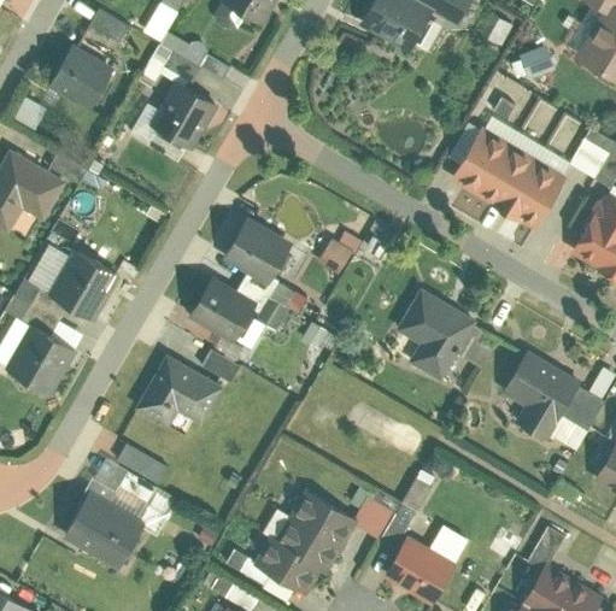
[(158,0),(145,36),(164,43),(180,0),(158,0)]
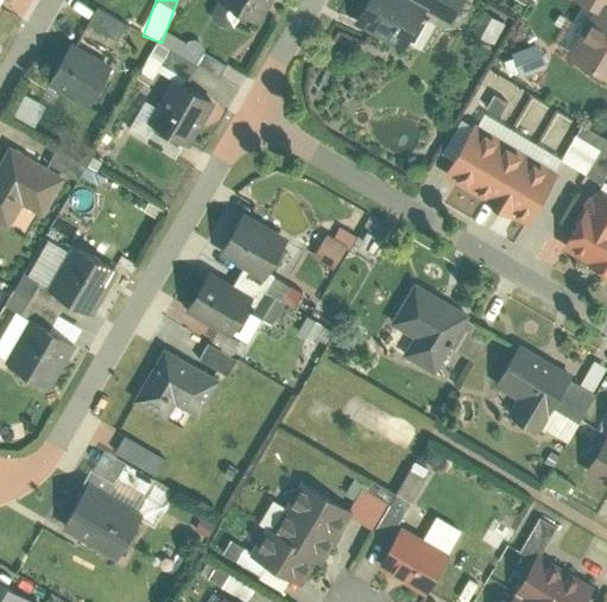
[(221,0),(261,21),(272,0),(221,0)]
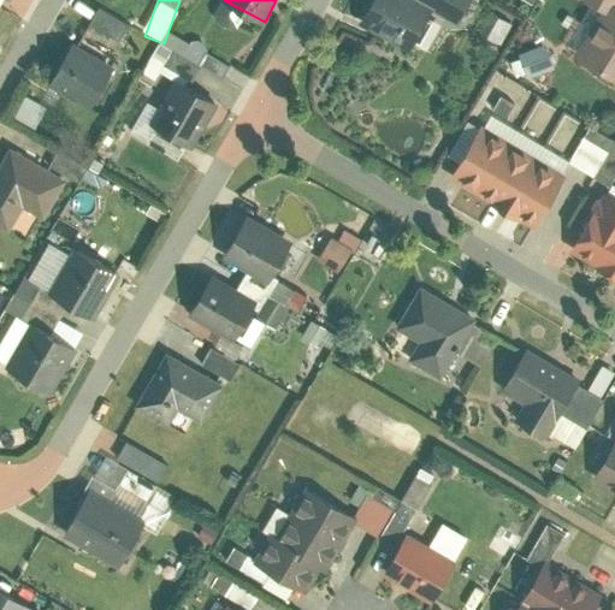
[(412,0),(374,0),(359,28),(408,55),(433,12),(412,0)]
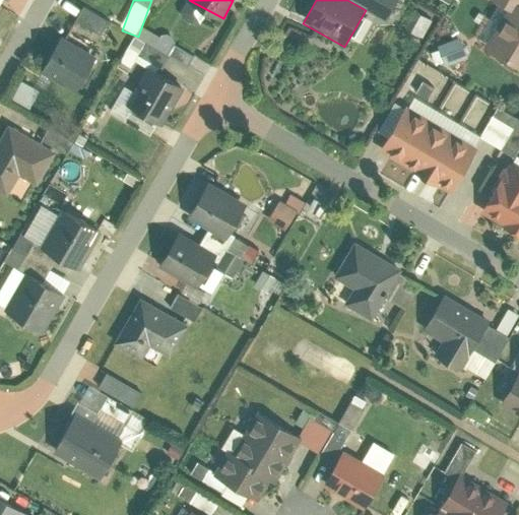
[(353,0),(387,19),(397,0),(353,0)]
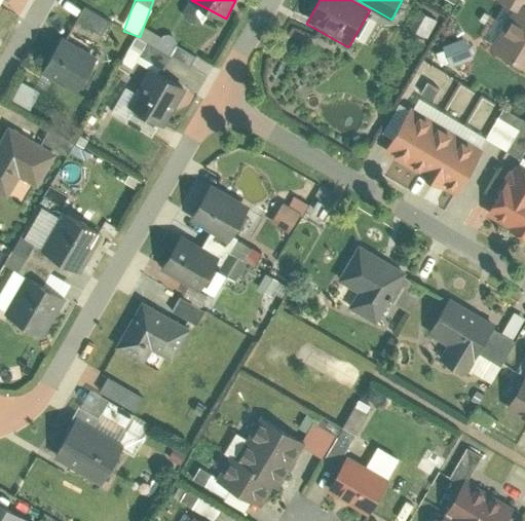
[(524,0),(495,0),(518,14),(523,6),(524,1),(524,0)]
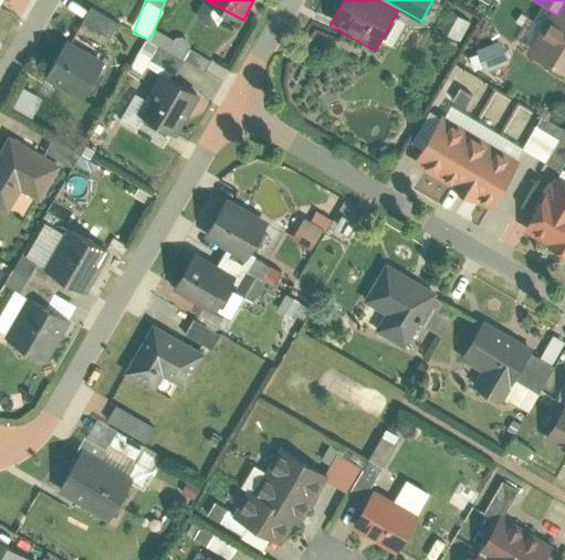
[(564,76),(564,8),(563,7),(557,16),(533,59),(564,76)]
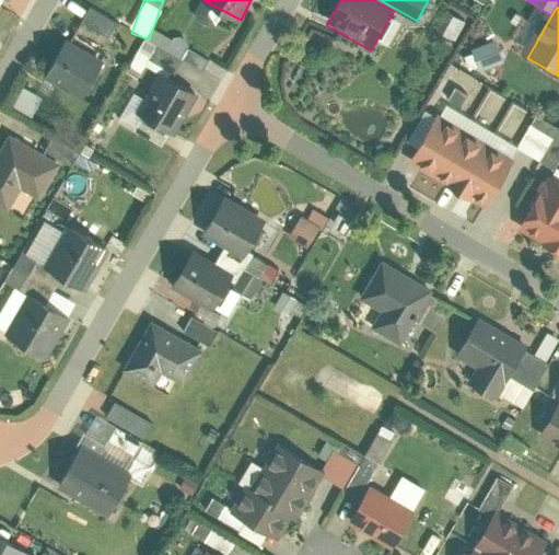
[(79,21),(105,37),(114,24),(88,8),(79,21)]
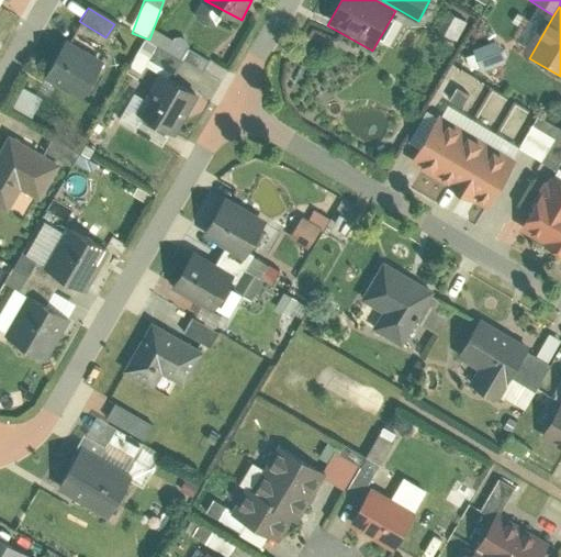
[(453,43),(464,25),(451,18),(440,35),(453,43)]
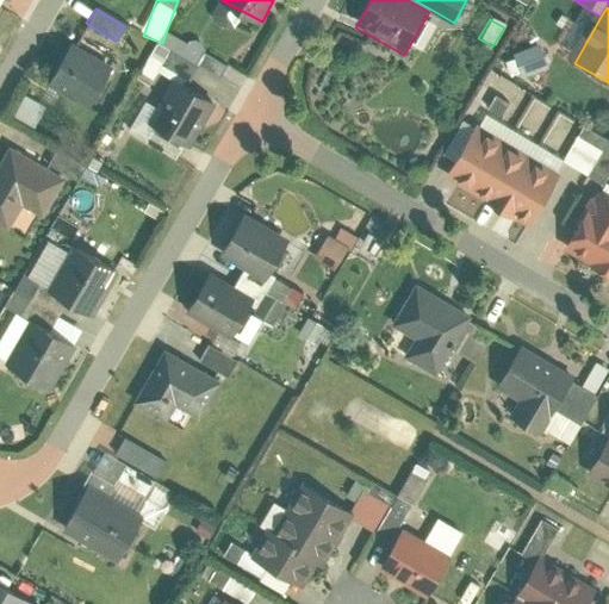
[(217,80),(225,66),(169,37),(167,42),(159,38),(137,79),(148,85),(157,66),(187,81),(194,68),(217,80)]
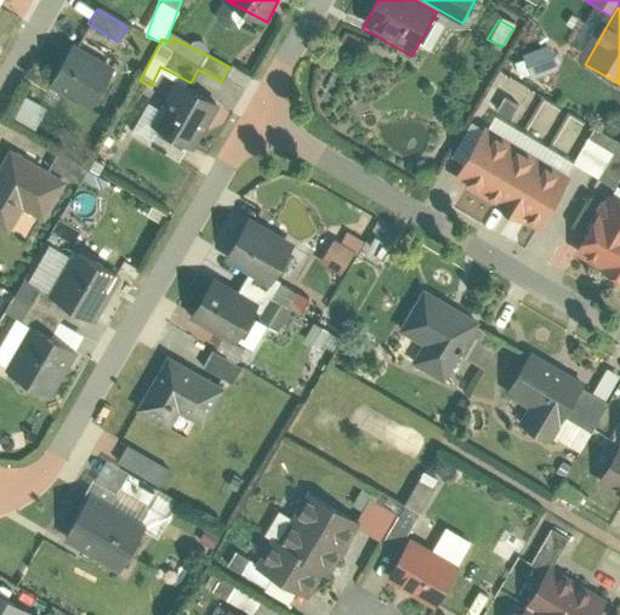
[(561,70),(552,46),(523,56),(532,81),(561,70)]
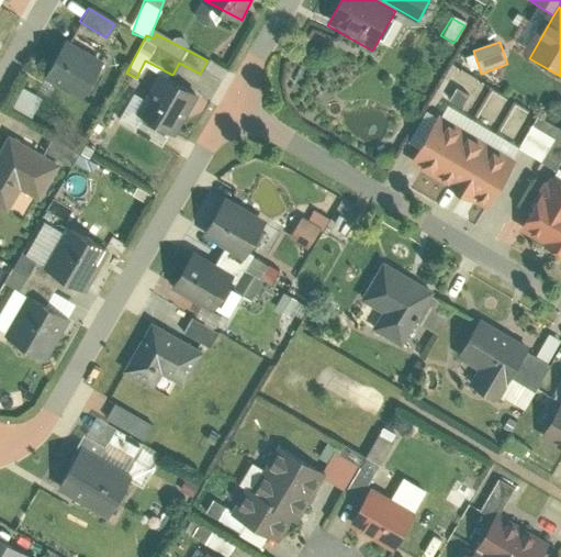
[(87,100),(105,66),(65,44),(46,78),(87,100)]
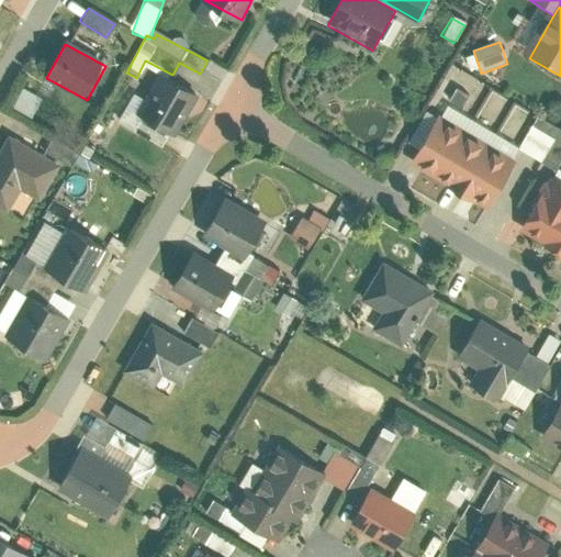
[(160,73),(138,114),(177,134),(199,92),(160,73)]
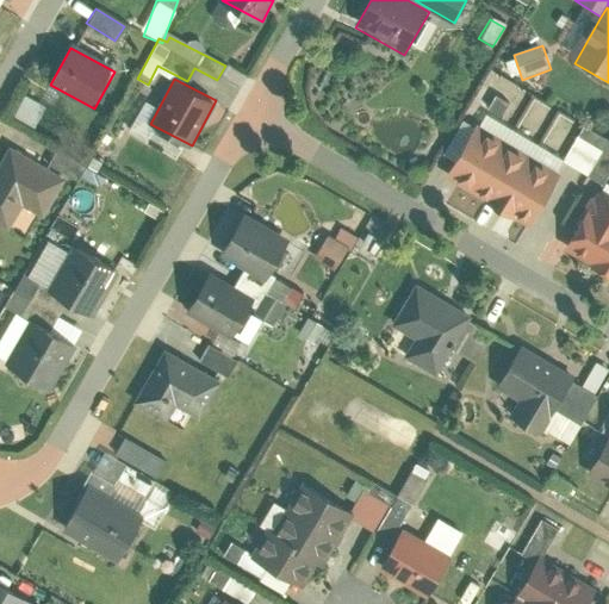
[(448,178),(530,226),(561,175),(478,126),(448,178)]
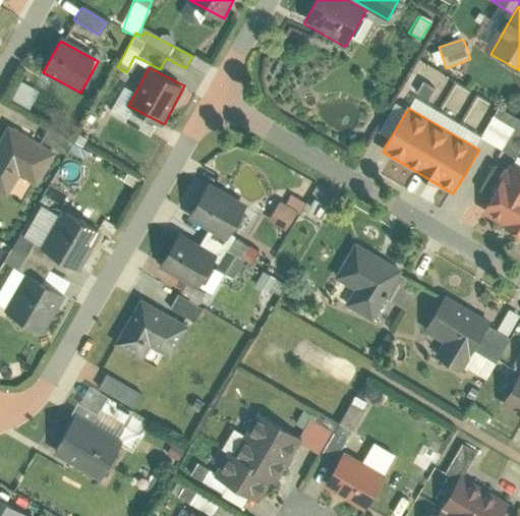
[(513,129),(500,152),(513,160),(519,148),(519,123),(497,110),(492,117),(513,129)]
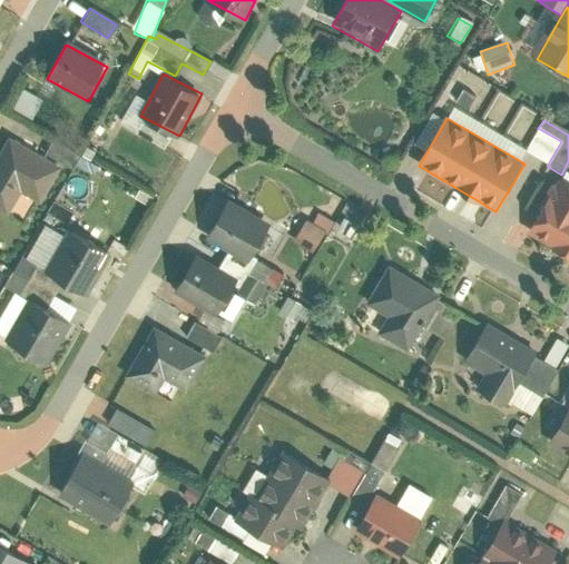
[(523,152),(546,165),(558,141),(537,129),(523,152)]
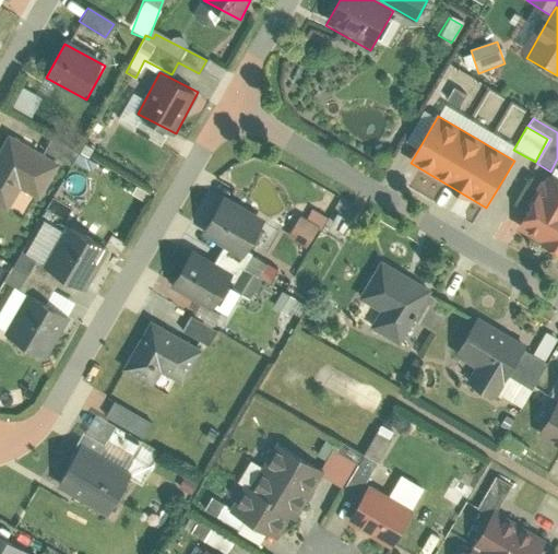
[(61,166),(10,137),(0,154),(0,204),(20,215),(32,196),(42,201),(61,166)]
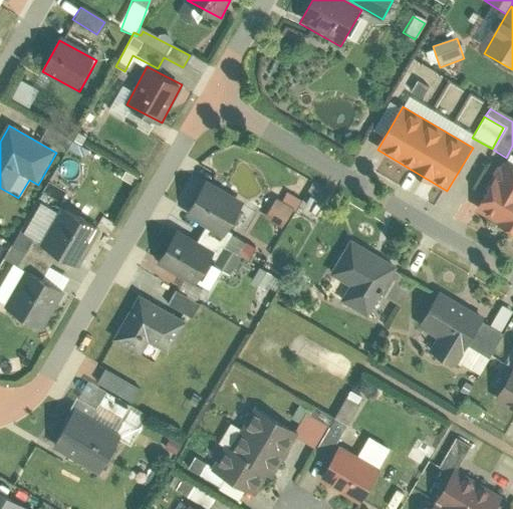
[(512,166),(506,162),(478,213),(512,233),(512,166)]
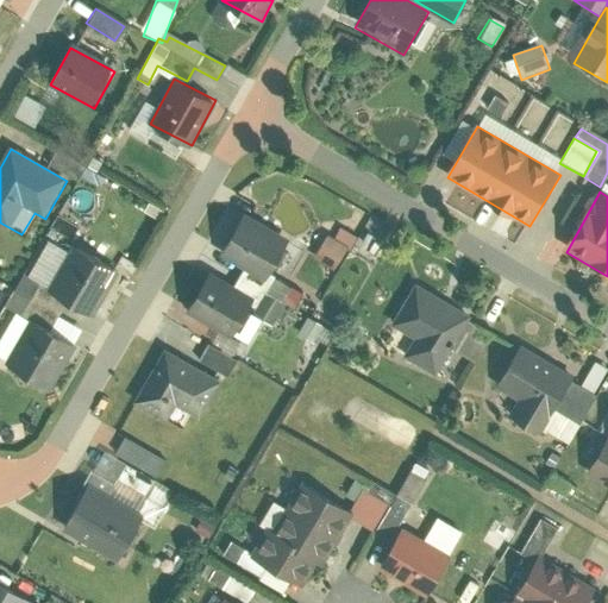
[(244,211),(223,243),(274,275),(294,243),(244,211)]
